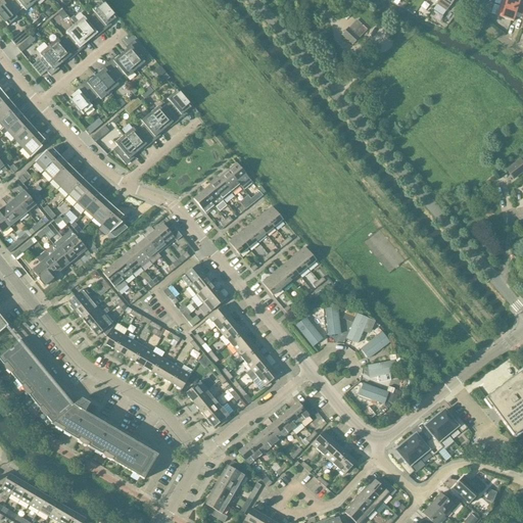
[(14,15),(18,11),(8,0),(1,0),(0,1),(0,16),(8,26),(17,18),(14,15)]
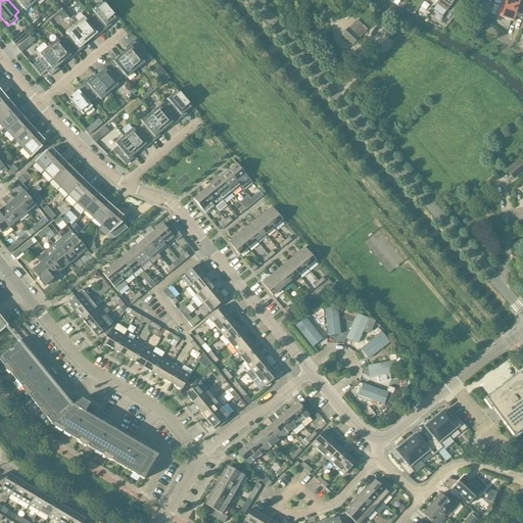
[(8,0),(18,11),(22,8),(26,11),(35,4),(31,0),(8,0)]
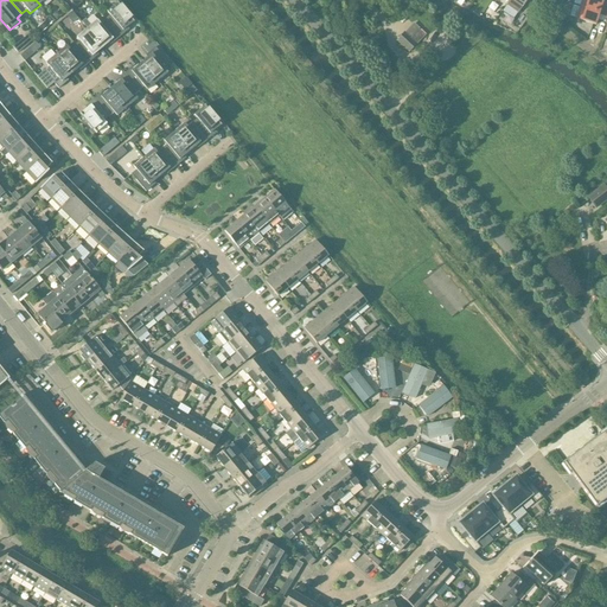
[(518,14),(528,0),(510,0),(506,6),(518,14)]
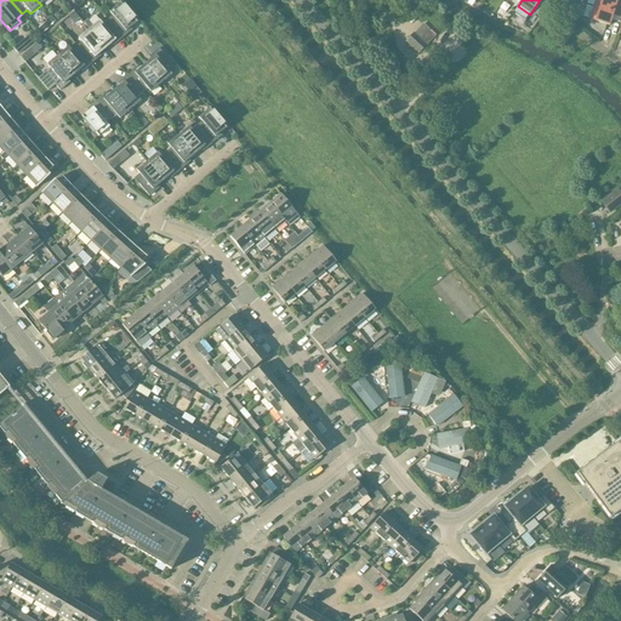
[(596,0),(593,6),(614,12),(613,16),(620,18),(620,15),(620,12),(614,10),(617,0),(596,0)]
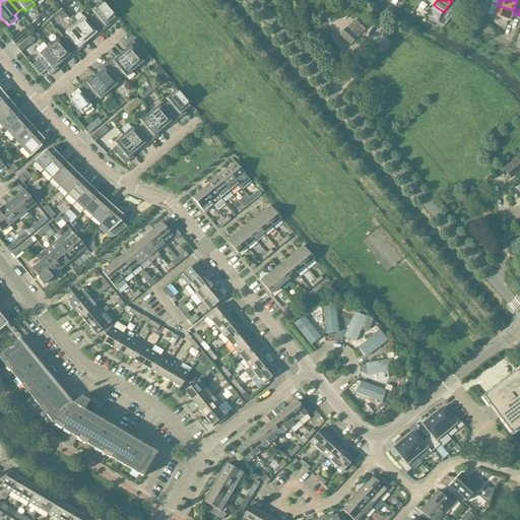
[(94,13),(89,17),(103,31),(111,25),(109,23),(115,19),(101,3),(91,10),(94,13)]
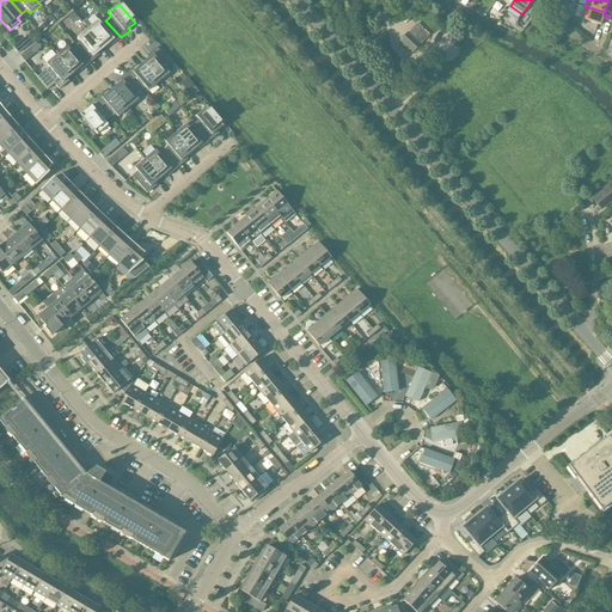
[(600,25),(604,16),(605,12),(585,6),(581,19),(600,25)]
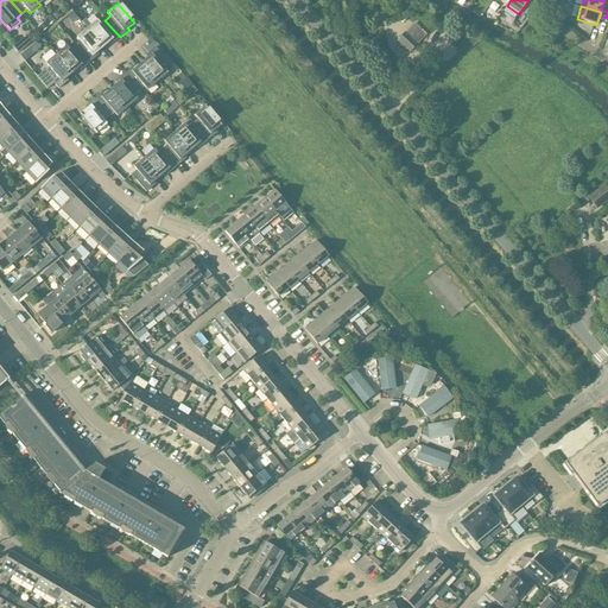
[(73,12),(69,16),(75,23),(78,19),(73,12)]
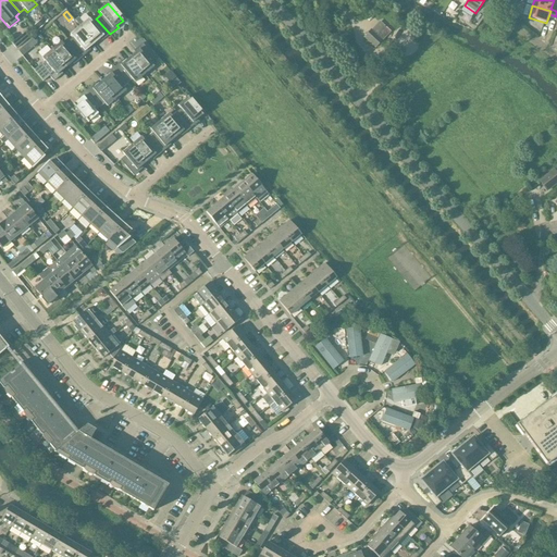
[(110,34),(96,19),(91,22),(89,19),(79,26),(95,45),(100,39),(101,41),(110,34)]
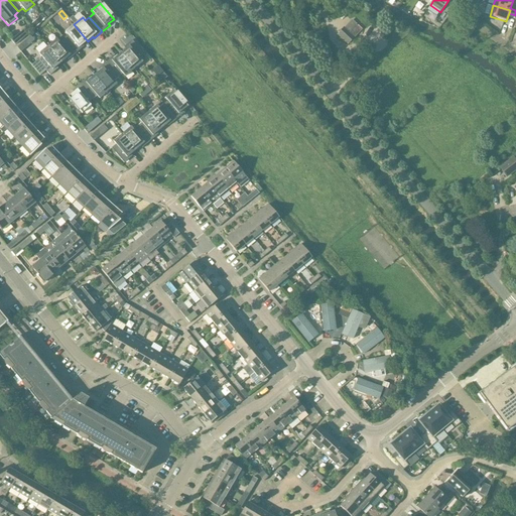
[(337,35),(348,45),(362,31),(351,20),(337,35)]
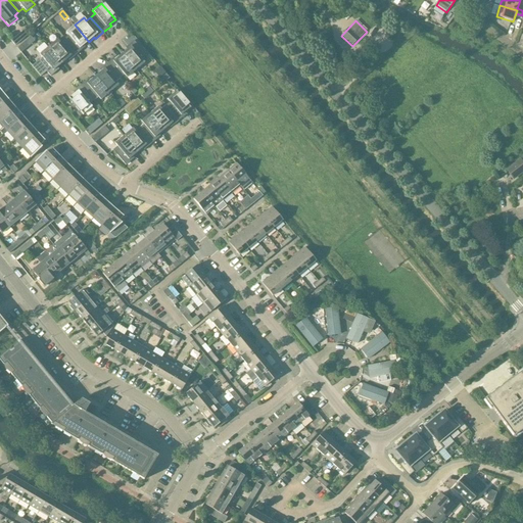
[(68,36),(64,39),(77,54),(85,47),(84,46),(89,42),(75,25),(65,33),(68,36)]
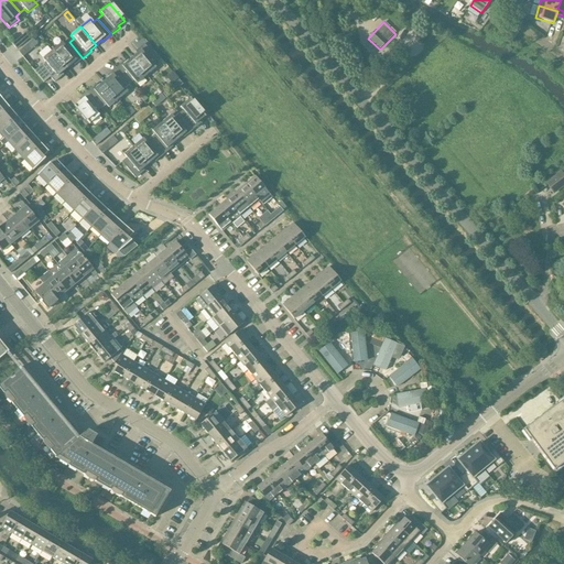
[(26,32),(20,38),(24,43),(31,38),(26,32)]
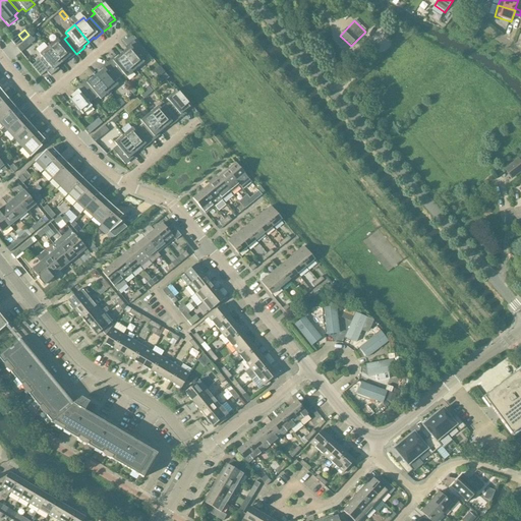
[(31,37),(24,42),(29,47),(35,42),(31,37)]
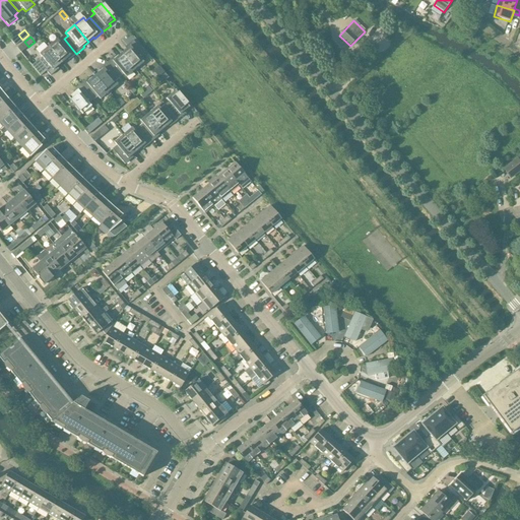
[(76,54),(64,39),(60,43),(57,40),(48,47),(62,63),(67,59),(68,61),(76,54)]
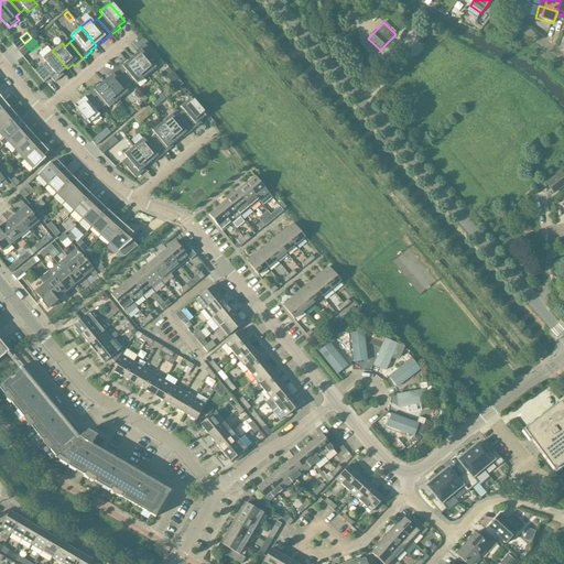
[(137,54),(131,58),(147,76),(156,68),(153,65),(158,61),(144,44),(136,52),(137,54)]
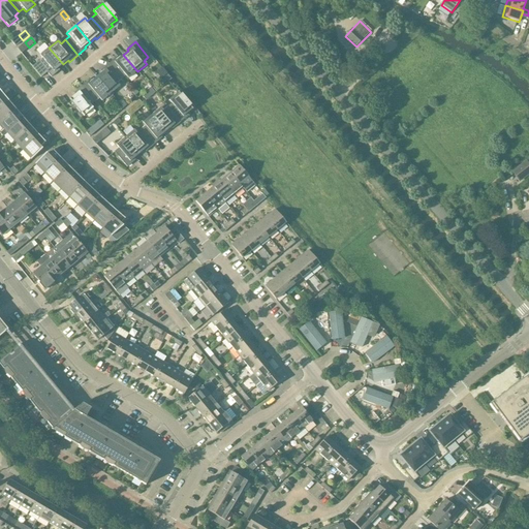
[(63,64),(49,48),(40,55),(42,58),(32,67),(41,78),(47,72),(51,78),(60,70),(58,68),(63,64)]
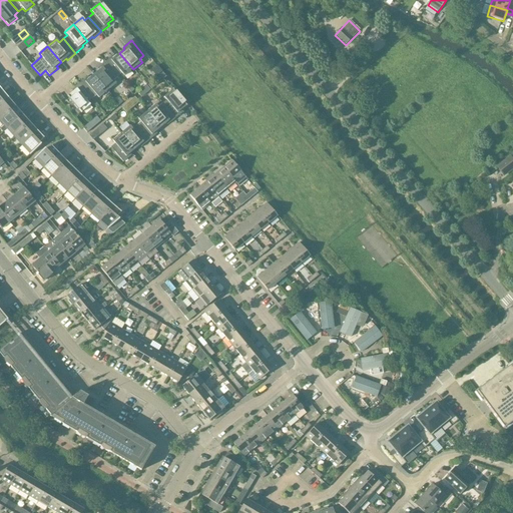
[(133,69),(119,53),(114,57),(113,55),(105,62),(118,77),(122,73),(124,76),(133,69)]
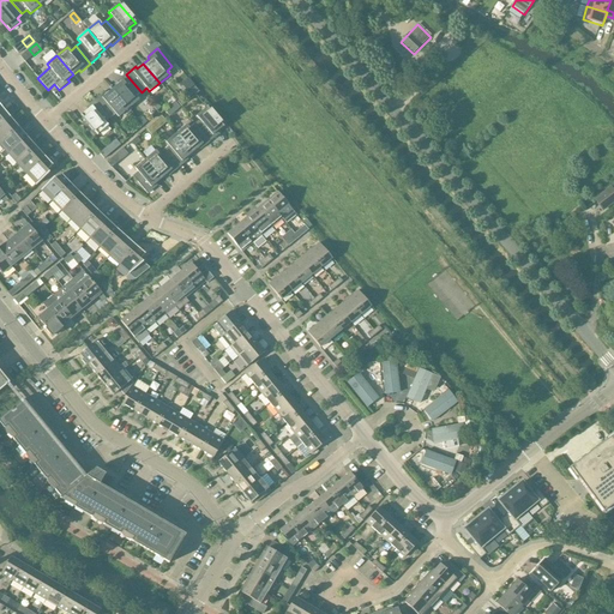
[(142,92),(126,74),(116,83),(119,84),(113,90),(128,109),(139,100),(136,96),(142,92)]
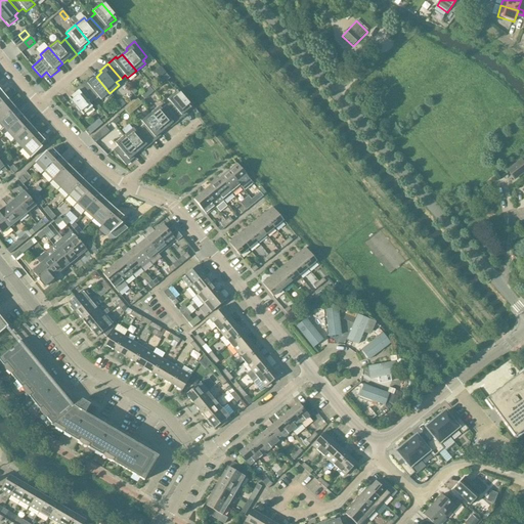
[(423,91),(407,104),(419,117),(437,100),(427,89),(434,82),(429,76),(418,85),(423,91)]
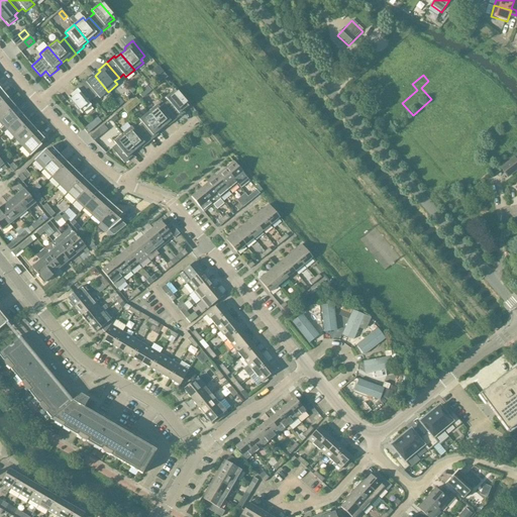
[(108,92),(95,76),(90,80),(88,78),(80,85),(93,100),(97,96),(99,99),(105,94),(108,92)]
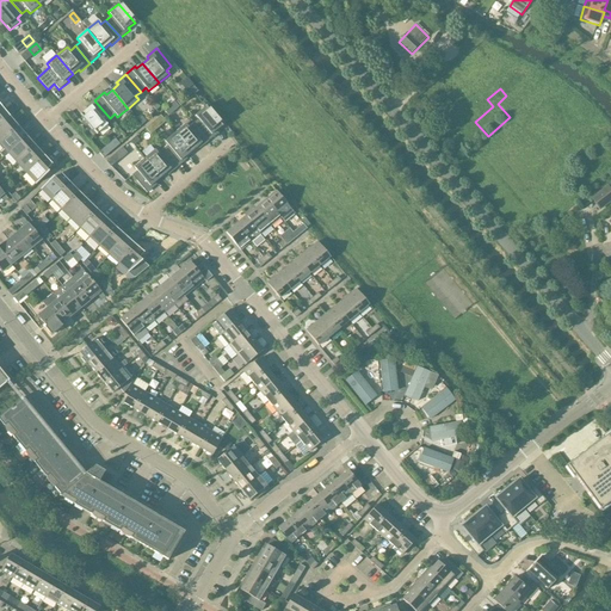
[(110,118),(94,100),(85,107),(87,110),(81,116),(97,135),(107,125),(105,122),(110,118)]
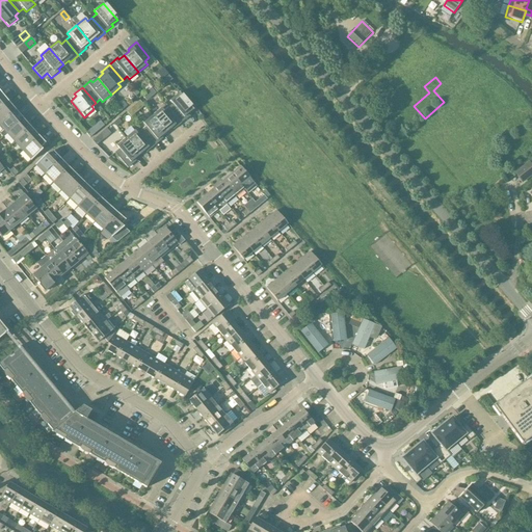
[(0,109),(8,102),(2,94),(0,95),(0,109)]
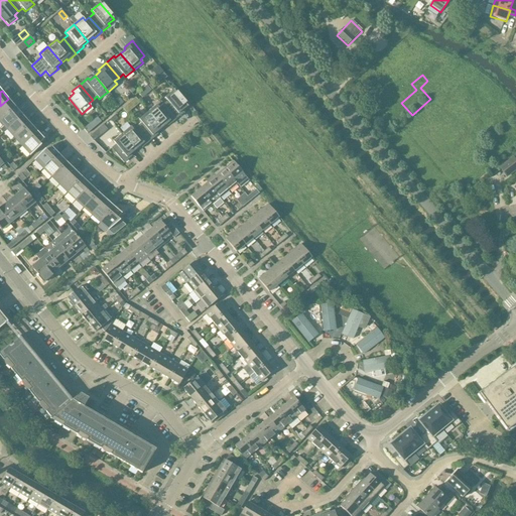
[(167,101),(163,105),(176,120),(184,113),(182,111),(187,107),(174,91),(165,98),(167,101)]
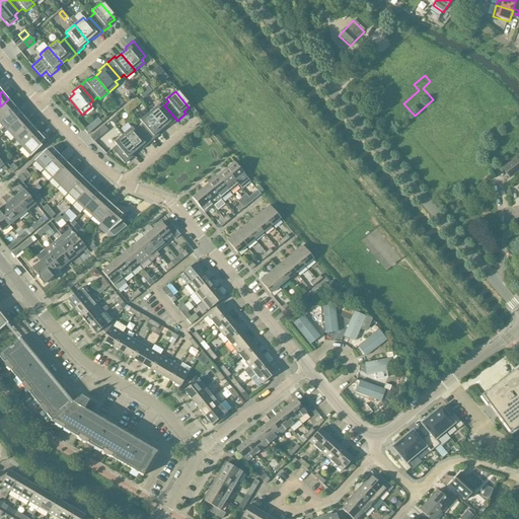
[(0,121),(15,107),(8,99),(0,106),(0,121)]
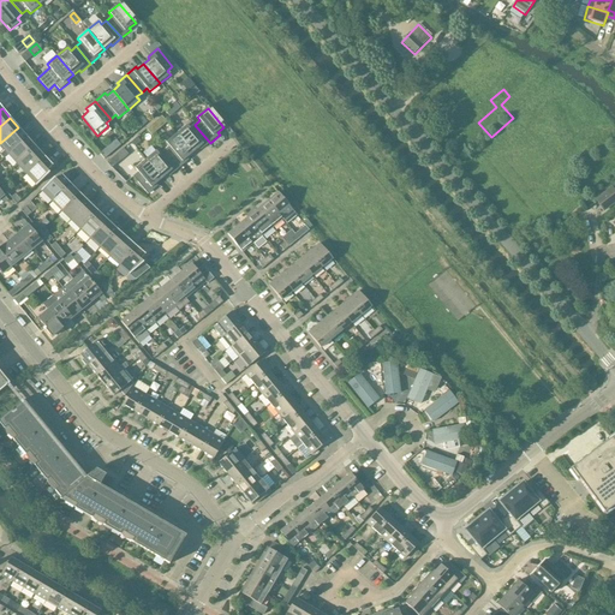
[(159,130),(154,124),(147,129),(153,135),(159,130)]
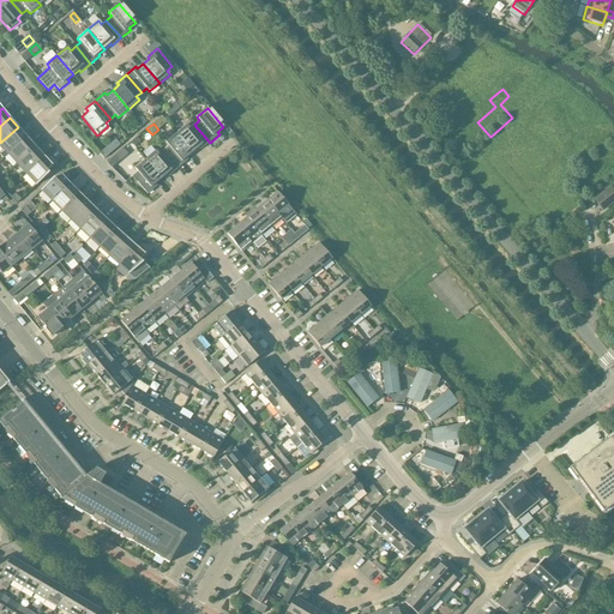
[(210,143),(194,125),(190,128),(187,125),(176,134),(192,154),(198,149),(200,150),(210,143)]
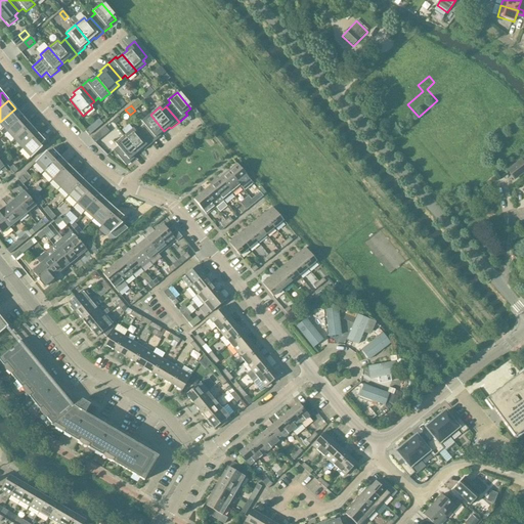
[(7,131),(24,118),(15,108),(0,122),(0,123),(4,128),(0,131),(0,132),(2,135),(7,131)]
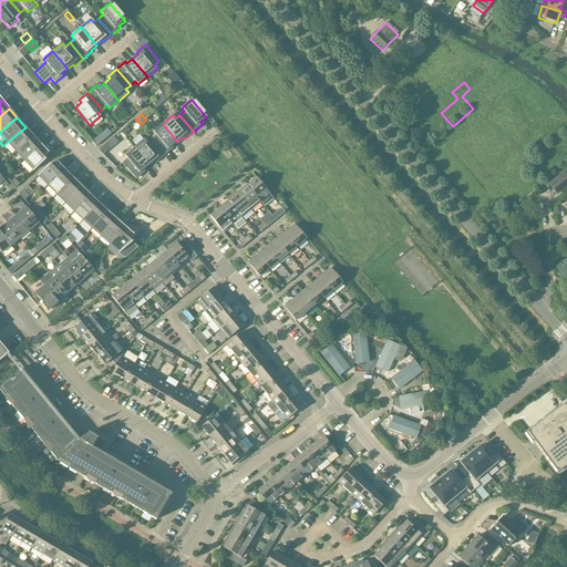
[(177,142),(163,124),(153,132),(156,135),(151,138),(165,155),(174,148),(172,146),(177,142)]
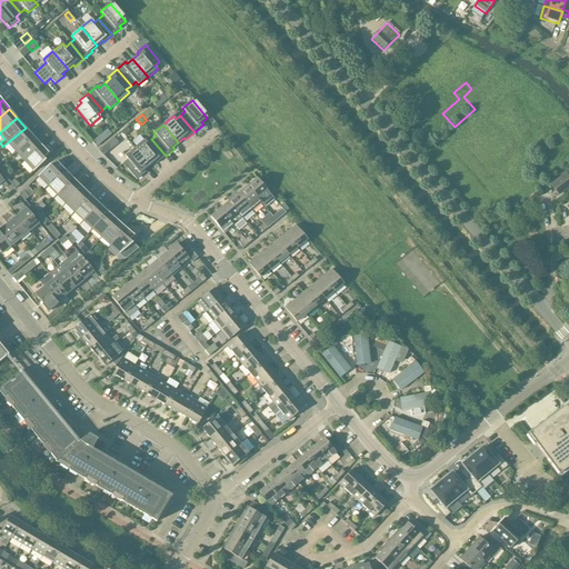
[(16,152),(33,137),(26,128),(8,142),(16,152)]
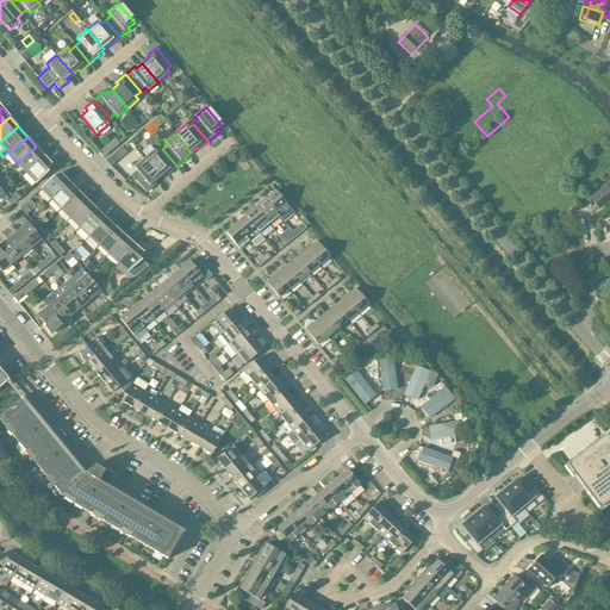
[(114,139),(107,145),(112,150),(119,144),(114,139)]
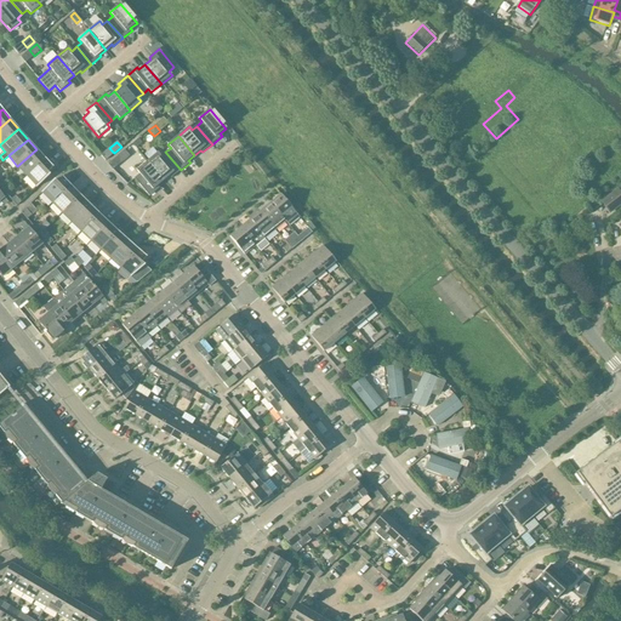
[(27,176),(45,159),(36,149),(17,166),(27,176)]
